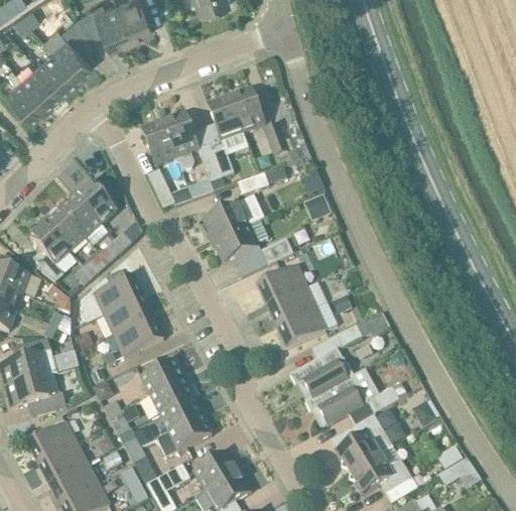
[(0,1),(8,13),(17,6),(13,0),(0,0),(0,1)]
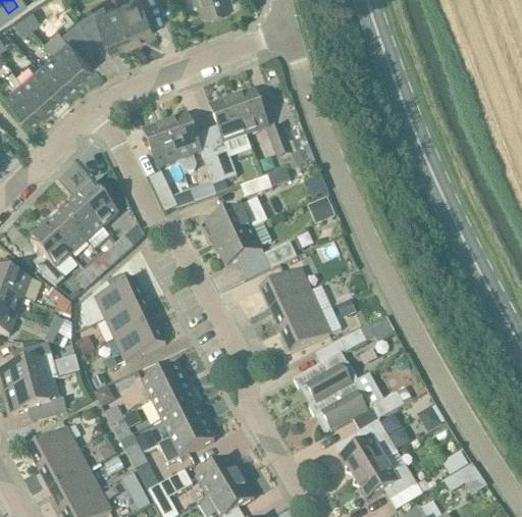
[(104,34),(110,48),(132,40),(116,2),(105,7),(102,0),(77,15),(91,40),(104,34)]
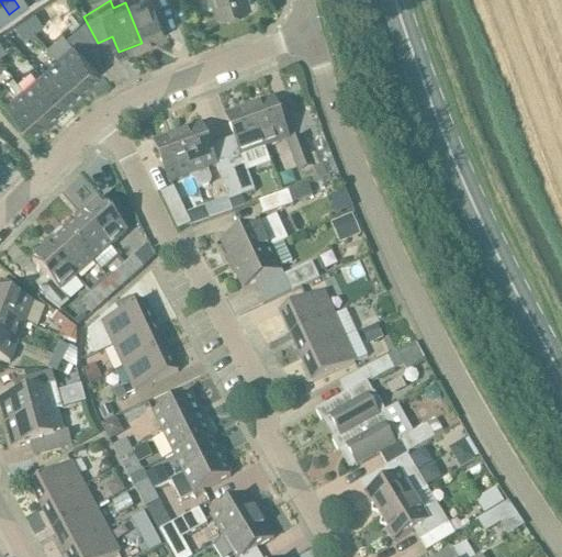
[(131,0),(125,2),(142,43),(166,33),(152,0),(131,0)]
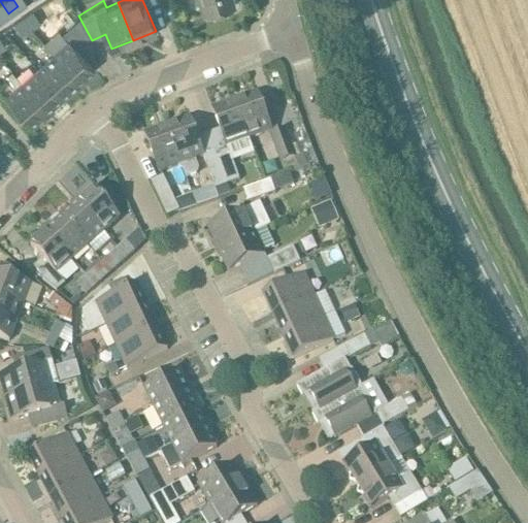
[(200,0),(203,11),(233,2),(232,0),(200,0)]
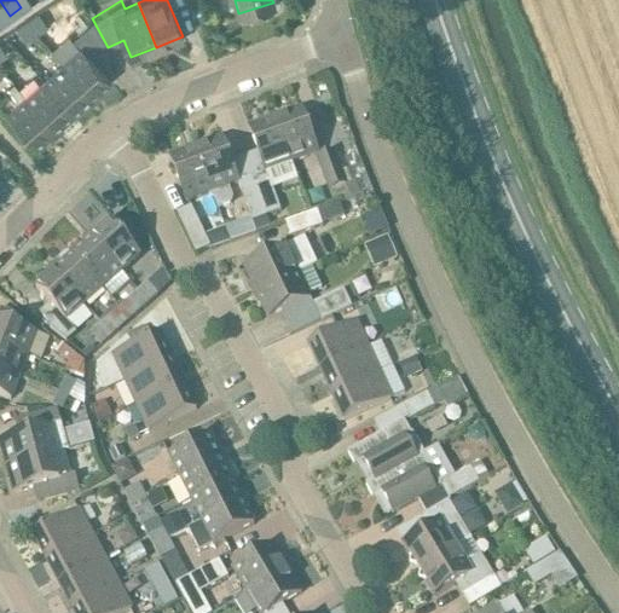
[(38,7),(25,16),(36,30),(47,23),(38,7)]
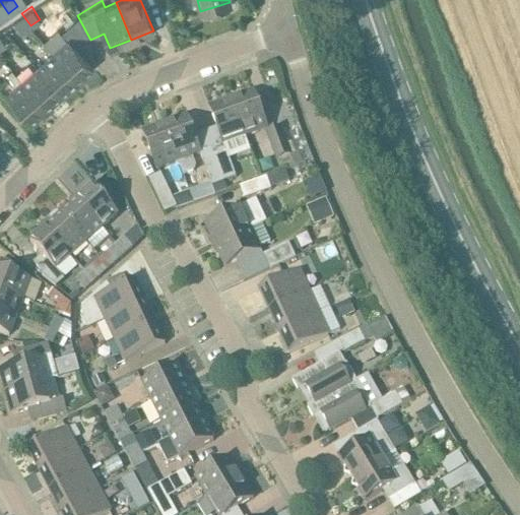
[(20,31),(30,25),(21,13),(12,19),(20,31)]
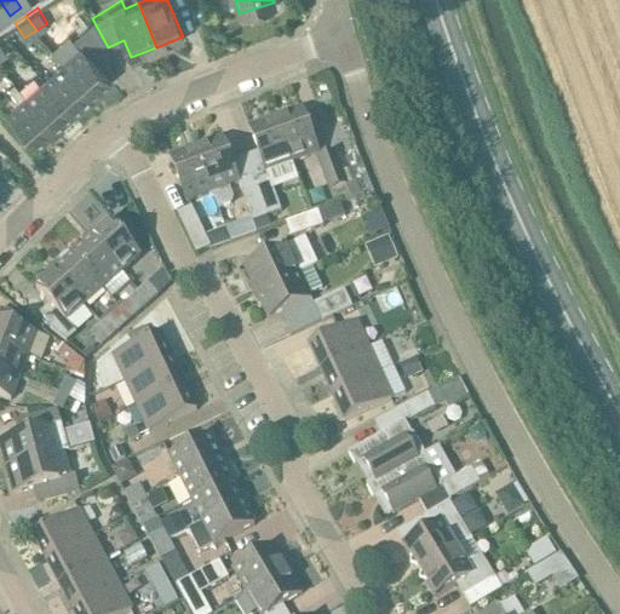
[(61,59),(91,93),(110,76),(96,61),(109,49),(108,47),(92,18),(91,18),(73,35),(80,42),(61,59)]
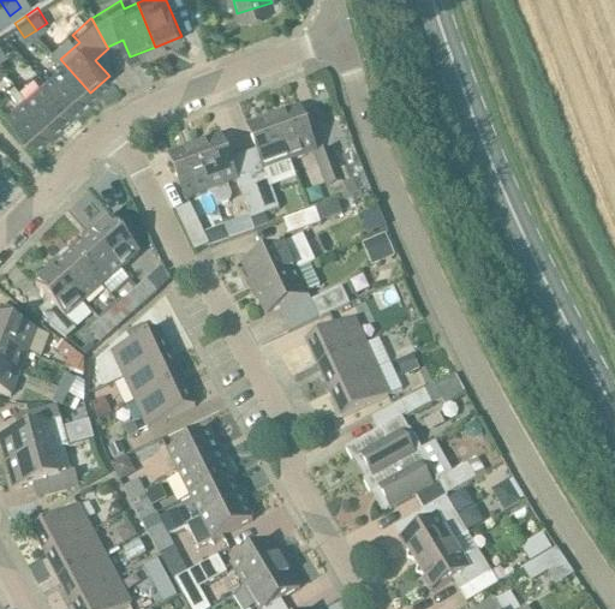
[(60,59),(42,76),(72,109),(90,93),(60,59)]
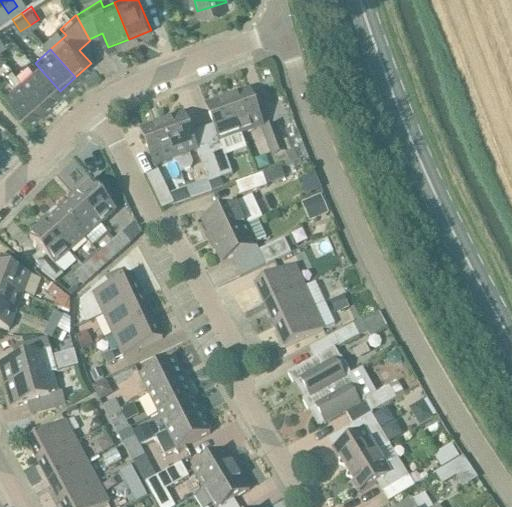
[(35,63),(20,76),(45,104),(60,91),(35,63)]
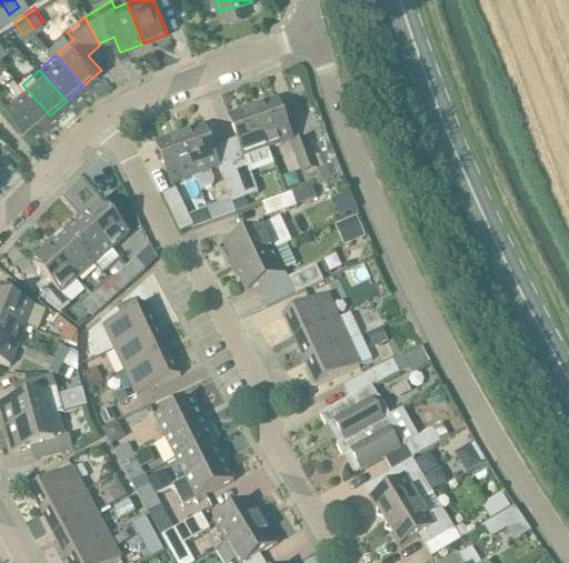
[(13,92),(7,84),(5,82),(0,87),(0,94),(32,131),(50,116),(22,84),(13,92)]
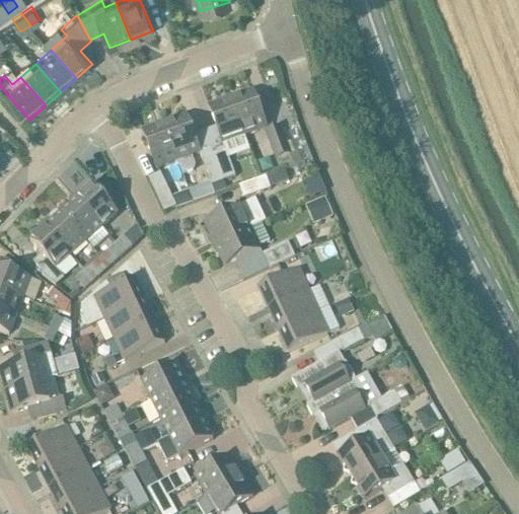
[(230,95),(244,133),(267,125),(252,87),(230,95)]
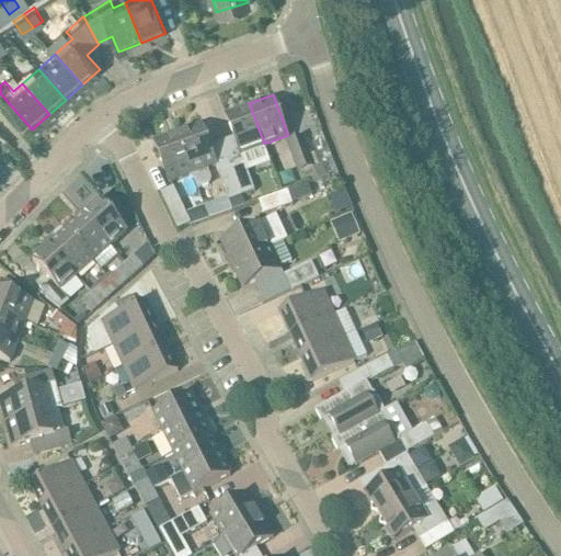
[(220,138),(241,192),(254,186),(241,152),(264,144),(249,103),(226,112),(235,133),(220,138)]
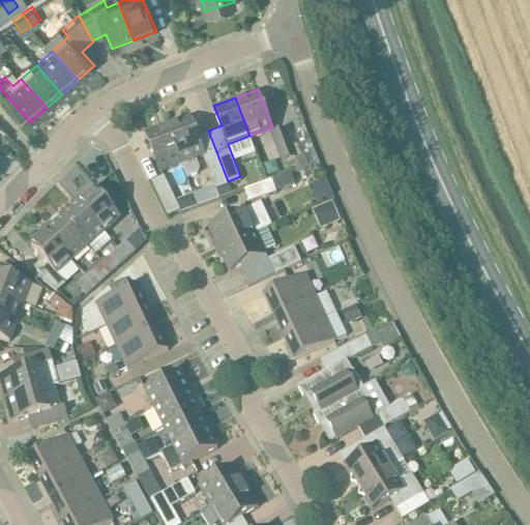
[(204,152),(216,185),(228,181),(208,130),(198,135),(190,114),(167,123),(181,162),(182,161),(187,175),(198,171),(200,166),(196,155),(204,152)]
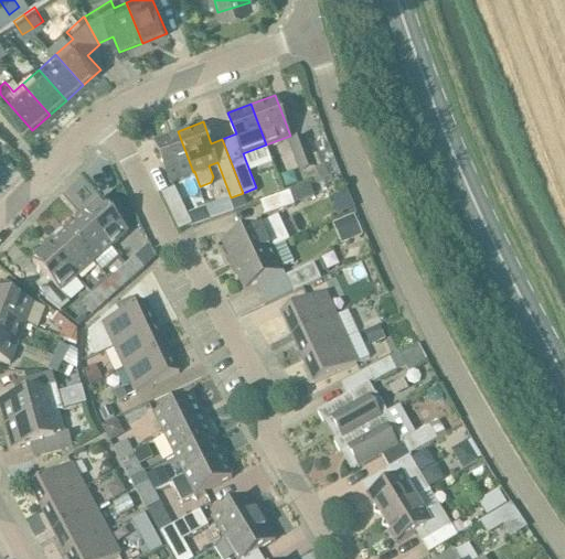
[(193,172),(178,131),(156,139),(171,180),(193,172)]
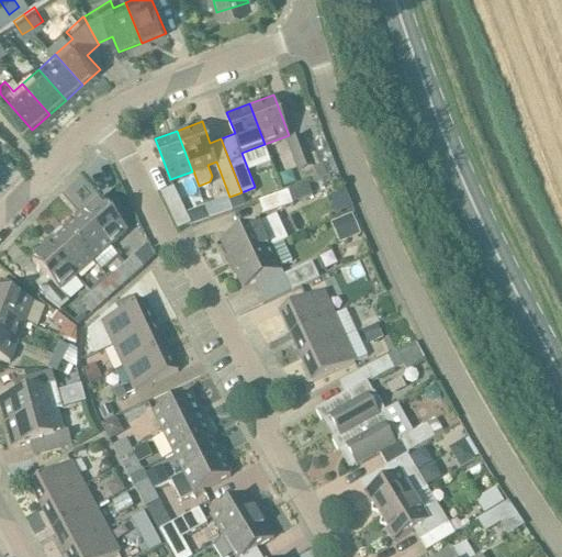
[(299,169),(302,179),(318,174),(315,164),(304,133),(287,138),(299,169)]
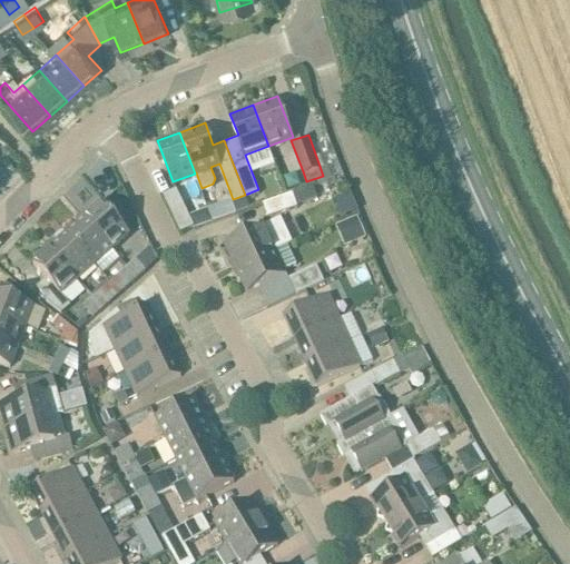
[(314,181),(263,200),(267,213),(318,195),(314,181)]
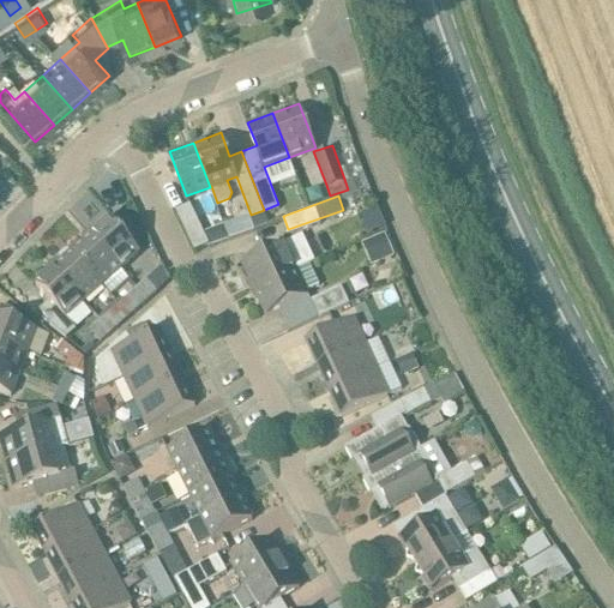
[(209,240),(190,200),(175,208),(194,246),(209,240)]
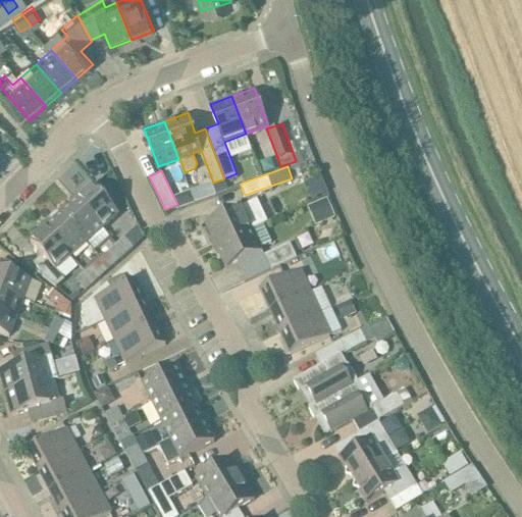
[(325,171),(308,175),(314,198),(311,199),(315,218),(335,213),(325,171)]
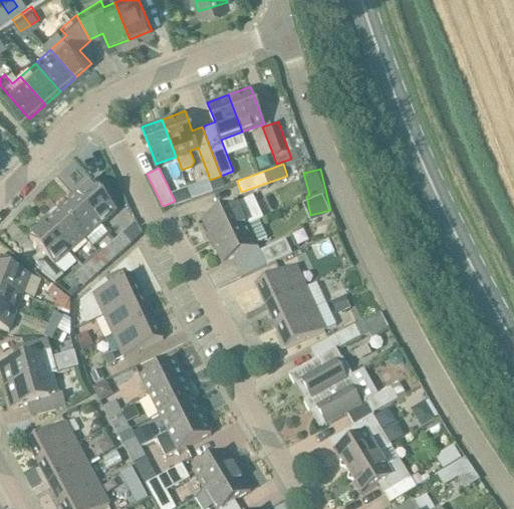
[(75,194),(101,222),(116,209),(91,180),(75,194)]
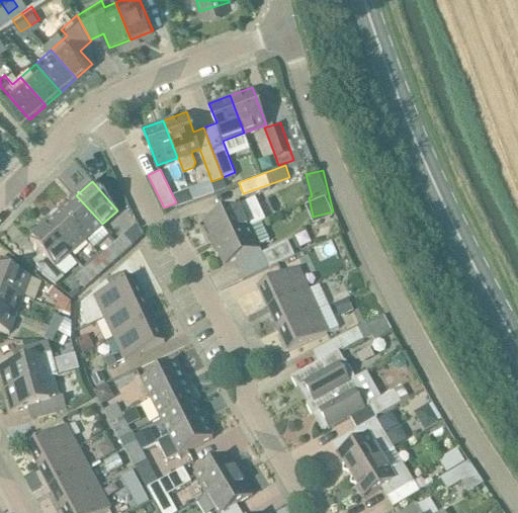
[(179,200),(192,194),(187,184),(174,190),(179,200)]
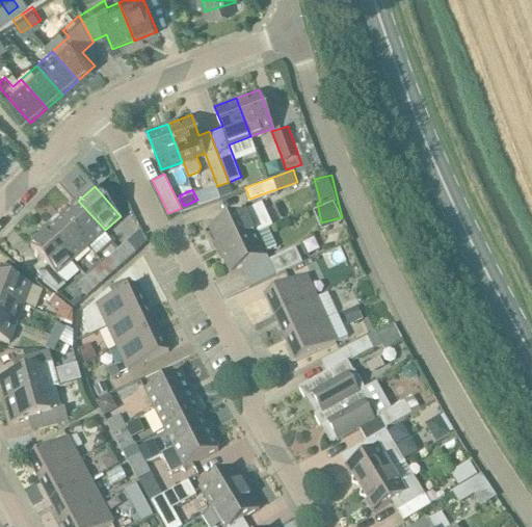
[(62,214),(89,244),(105,230),(78,201),(62,214)]
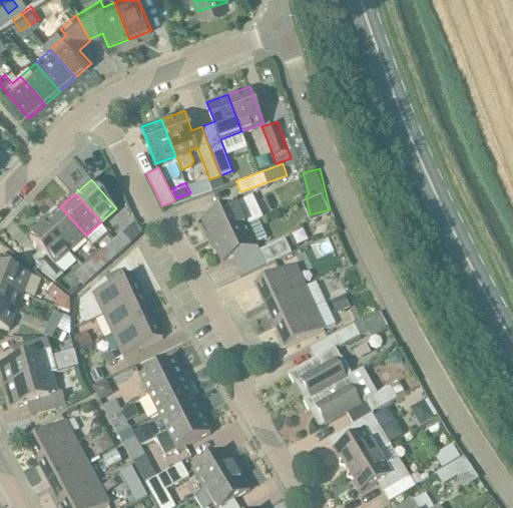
[(202,217),(211,238),(247,221),(260,216),(262,215),(252,193),(237,199),(238,201),(202,217)]
